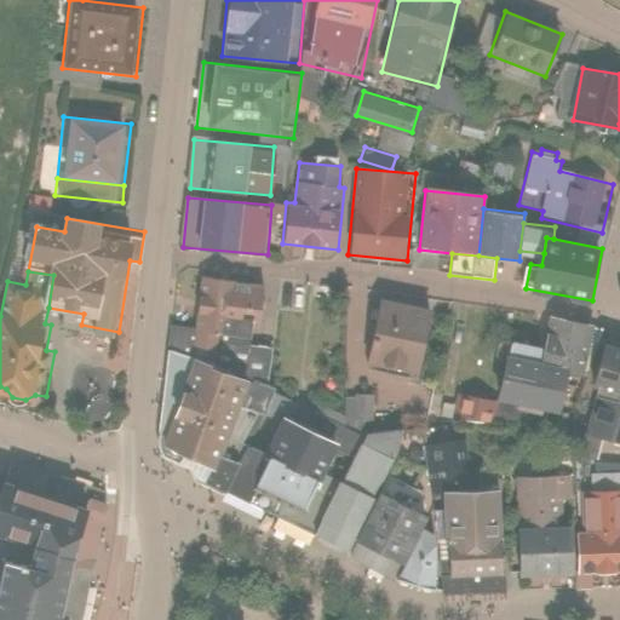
[(262,332),(265,279),(196,271),(191,325),(254,332),(262,332)]
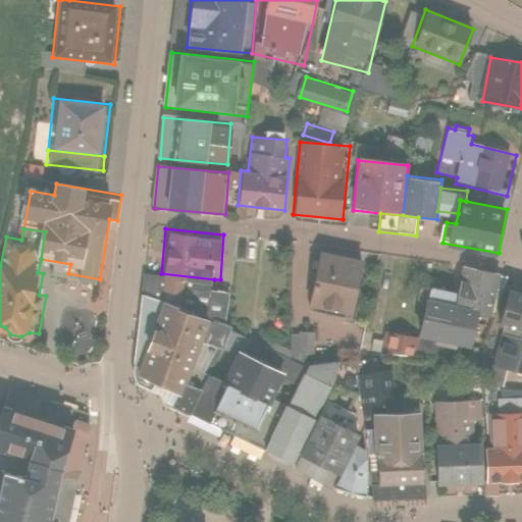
[(362,260),(319,252),(308,308),(352,316),(362,260)]
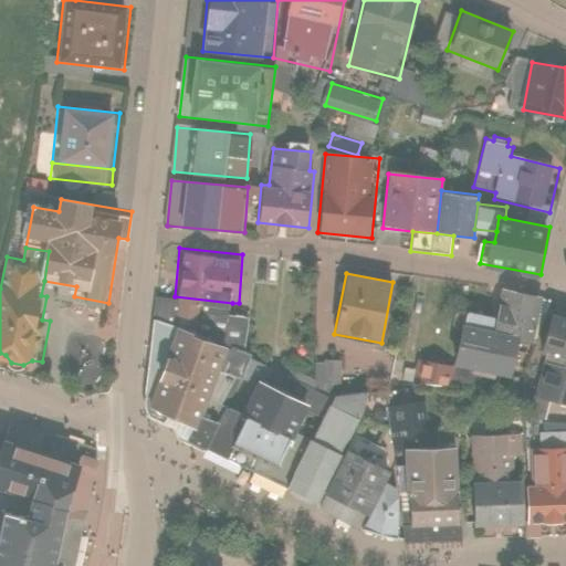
[(470,323),(463,322),(453,363),(509,377),(519,341),(536,346),(548,300),(501,287),(494,317),(473,312),(470,323)]
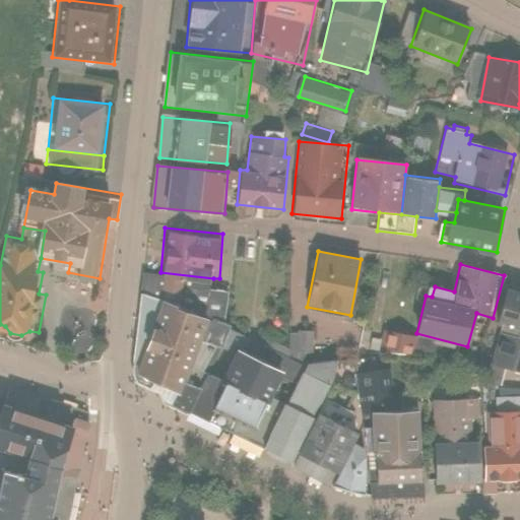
[(213,278),(160,272),(145,271),(140,295),(211,319),(212,317),(224,322),(230,288),(213,287),(213,278)]
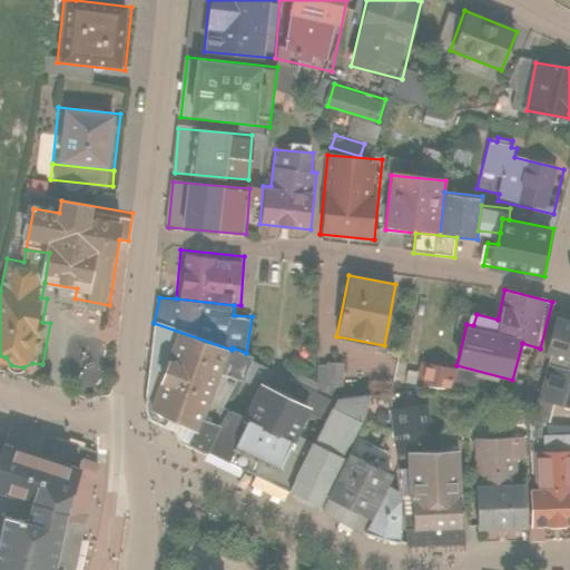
[(569,321),(556,316),(540,367),(562,374),(553,402),(569,406),(569,321)]
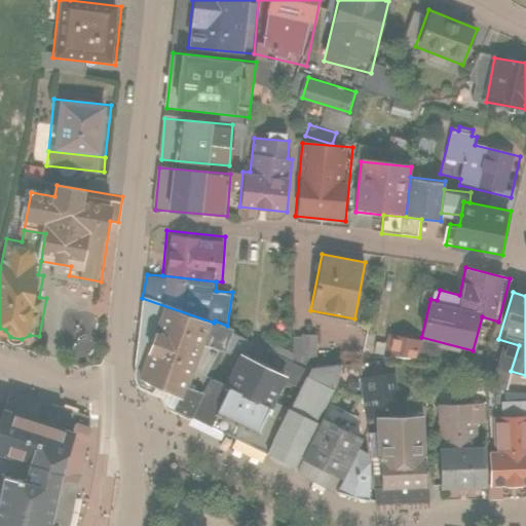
[(161,404),(173,412),(185,386),(203,344),(214,323),(142,298),(133,377),(137,387),(160,397),(161,404)]
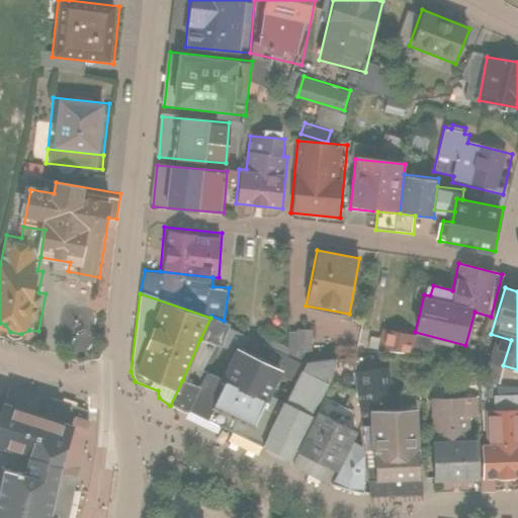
[(211,316),(210,318),(200,339),(213,345),(220,347),(229,328),(230,324),(224,321),(211,316)]
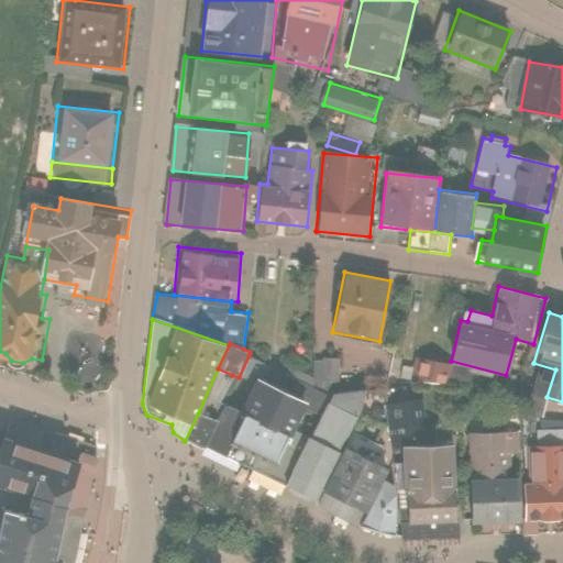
[(426,355),(420,373),(449,383),(455,365),(426,355)]
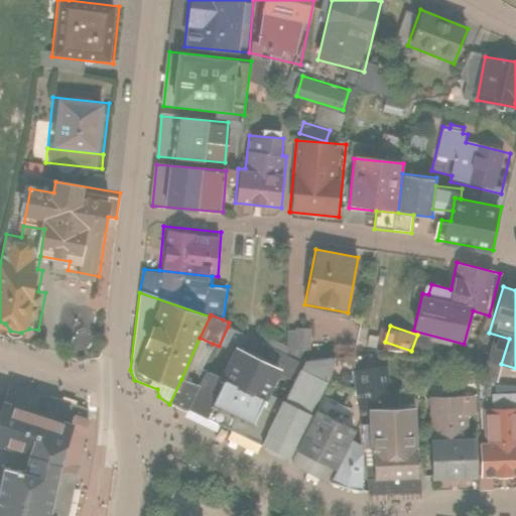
[(222,377),(233,353),(235,348),(241,351),(248,336),(228,327),(219,346),(213,344),(202,368),(206,369),(222,377)]
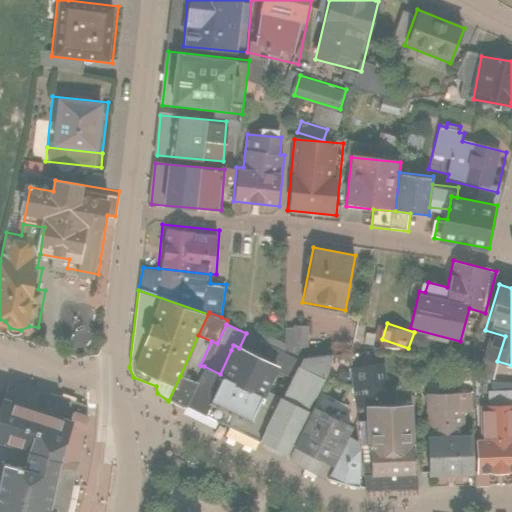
[(284,344),(284,353),(299,358),(310,357),(309,326),(284,327),(284,344)]
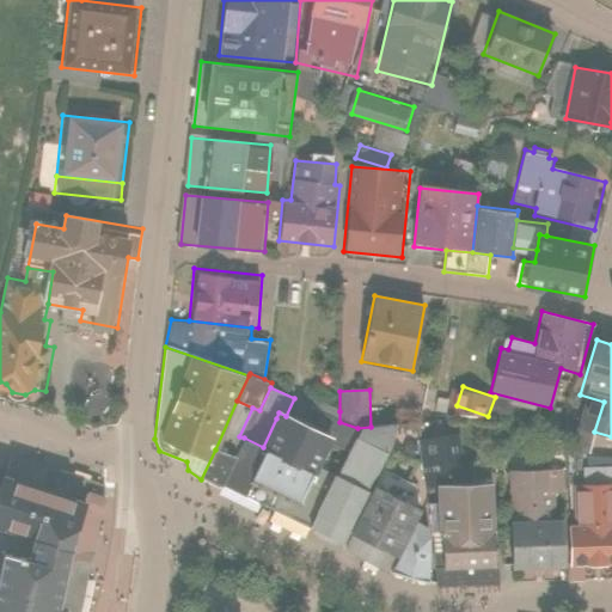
[(340,422),(340,411),(313,399),(307,409),(319,414),(340,422)]
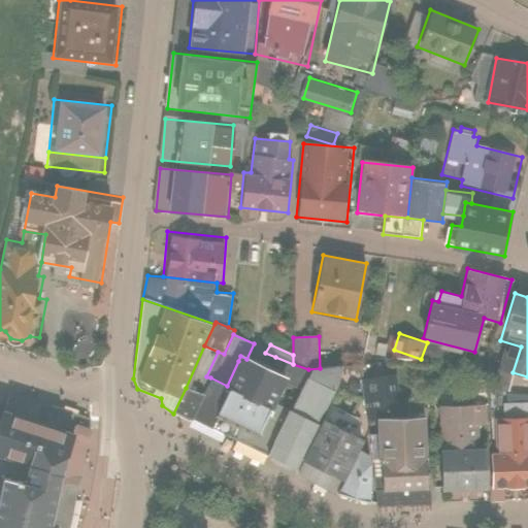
[(186,388),(202,395),(210,377),(206,376),(218,352),(204,345),(186,388)]
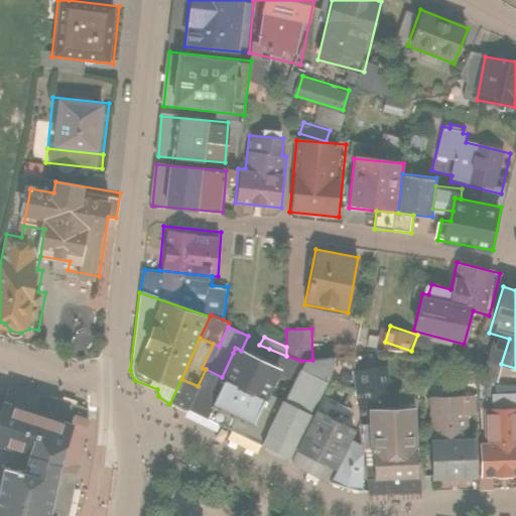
[(203,419),(262,446),(291,381),(278,375),(281,369),(263,361),(241,351),(235,348),(233,353),(222,377),(206,369),(198,386),(181,379),(169,404),(203,419)]
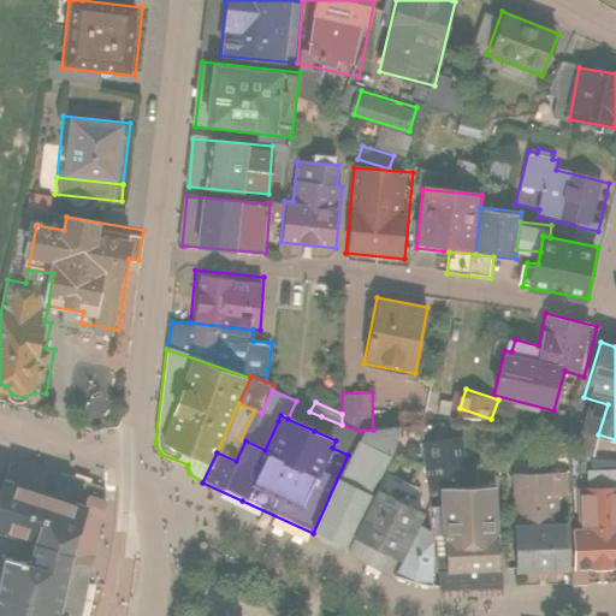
[(344,548),(351,535),(381,472),(389,455),(401,427),(373,430),(360,431),(342,425),(321,416),(314,431),(336,440),(332,448),(348,455),(313,533),(344,548)]
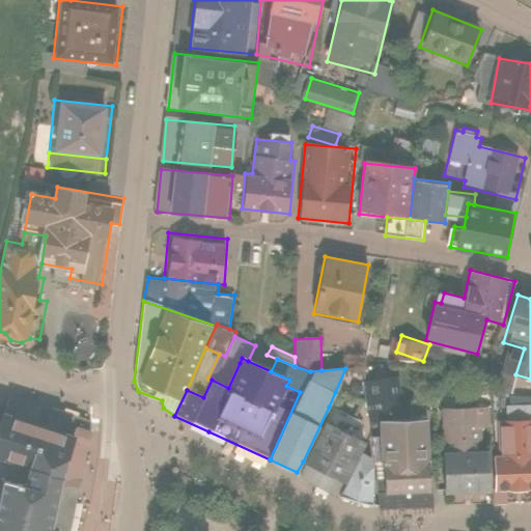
[(399,379),(365,380),(366,420),(379,420),(400,419),(399,379)]
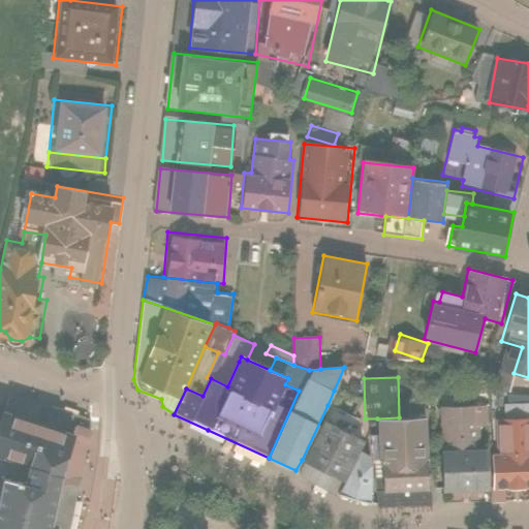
[(9,395),(0,422),(0,455),(16,461),(13,468),(18,468),(29,471),(30,466),(75,477),(87,419),(52,408),(48,410),(42,426),(34,423),(38,408),(37,403),(9,395)]
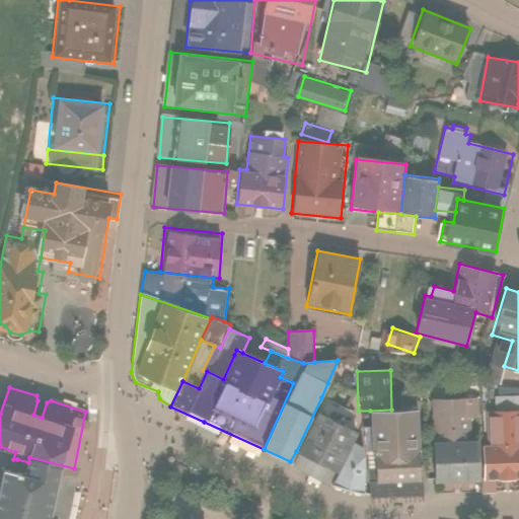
[(353,412),(321,397),(296,451),(338,472),(353,443),(357,433),(352,430),(356,425),(353,412)]
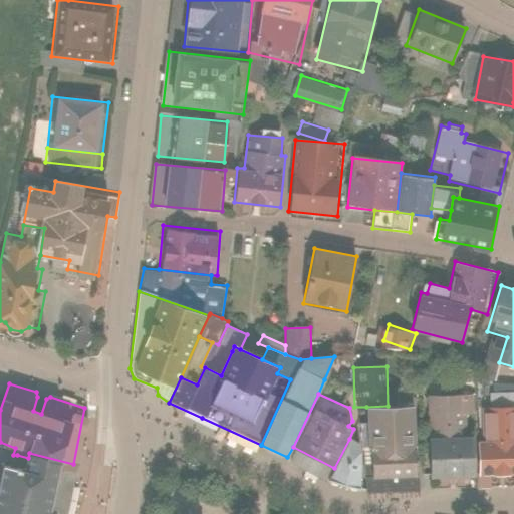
[(429,436),(466,435),(465,415),(473,415),(472,395),(428,396),(429,436)]
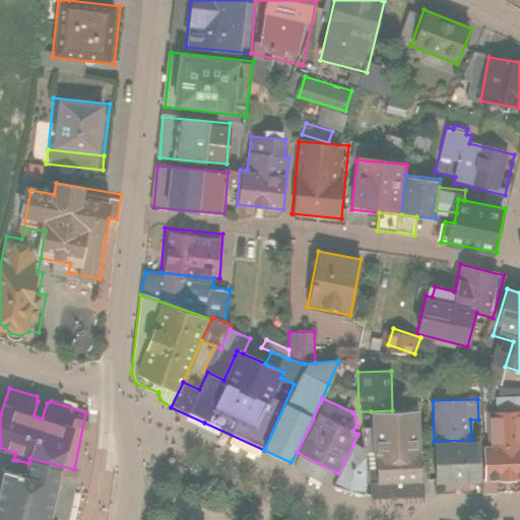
[(392,410),(371,411),(372,429),(364,429),(364,450),(365,484),(366,498),(372,498),(421,496),(421,482),(419,410),(392,410)]
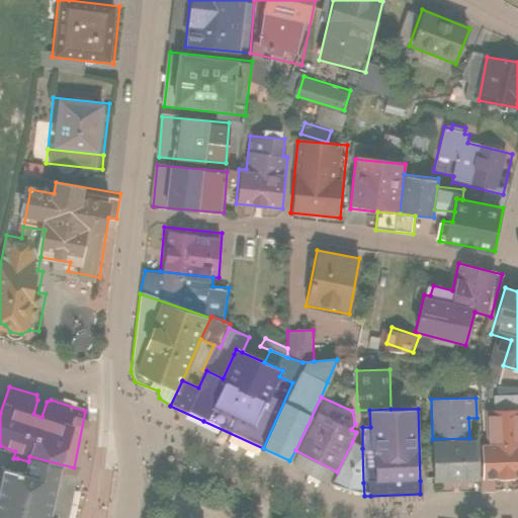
[(487,446),(489,485),(517,483),(517,413),(508,414),(508,420),(493,421),(494,446),(487,446)]
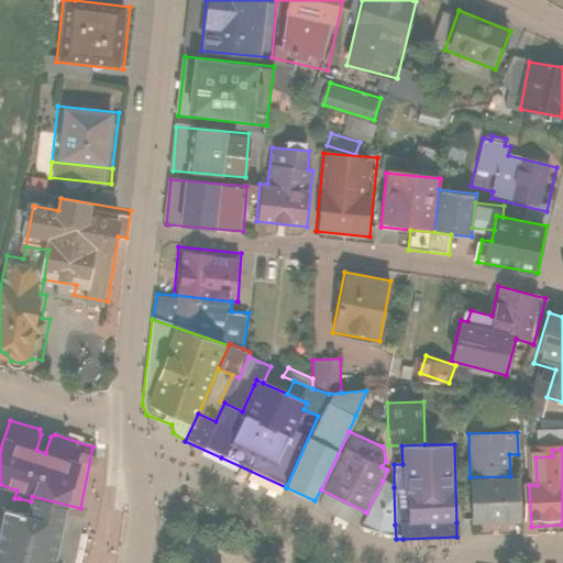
[(510,476),(470,477),(471,522),(520,521),(518,476),(510,476)]
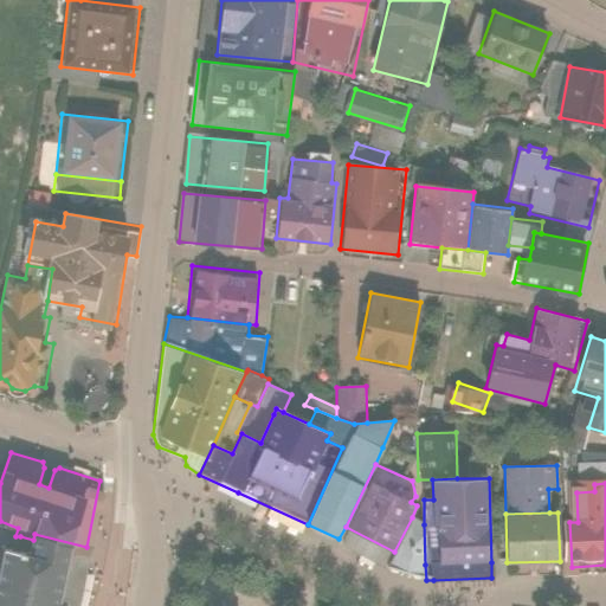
[(412,517),(394,552),(387,567),(426,580),(425,565),(424,524),(412,517)]
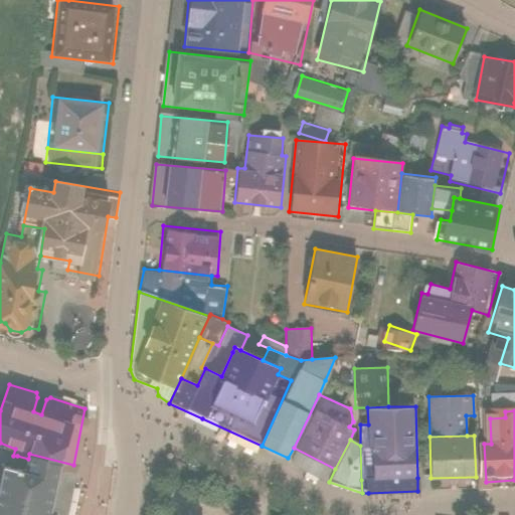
[(0,514),(62,514),(73,465),(29,454),(28,459),(17,456),(14,469),(2,468),(0,479),(0,514)]
